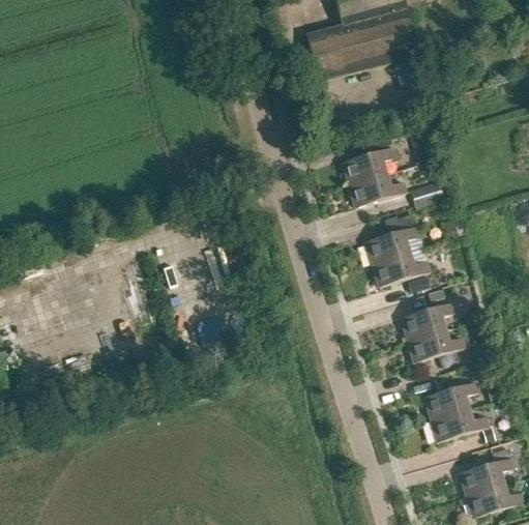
[(416,45),(407,7),(405,0),(333,0),(341,23),(304,32),(317,81),(418,54),(416,45)]
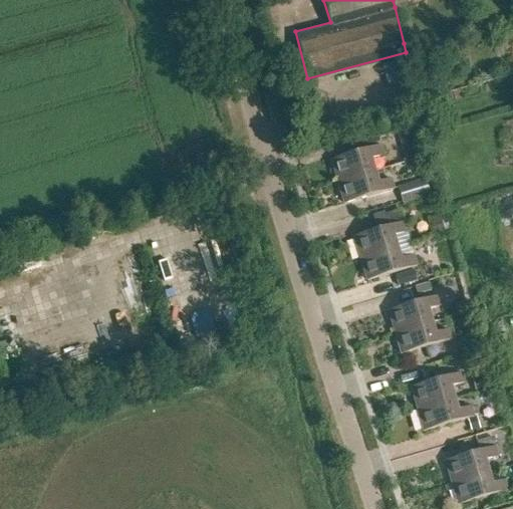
[(352,133),(356,146),(379,139),(376,126),(352,133)]
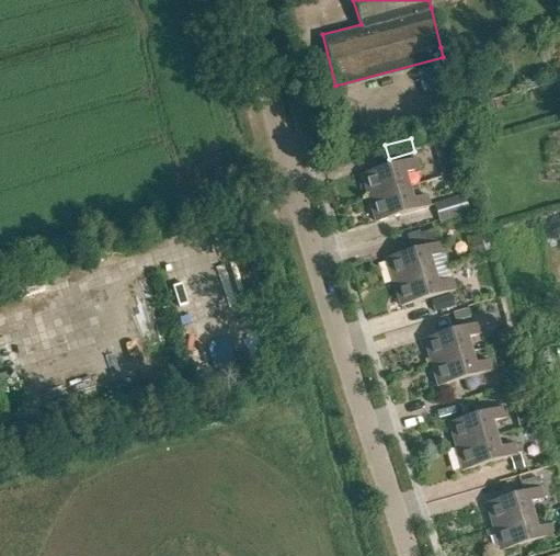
[(361,171),(368,195),(407,183),(403,170),(418,166),(415,156),(361,171)]
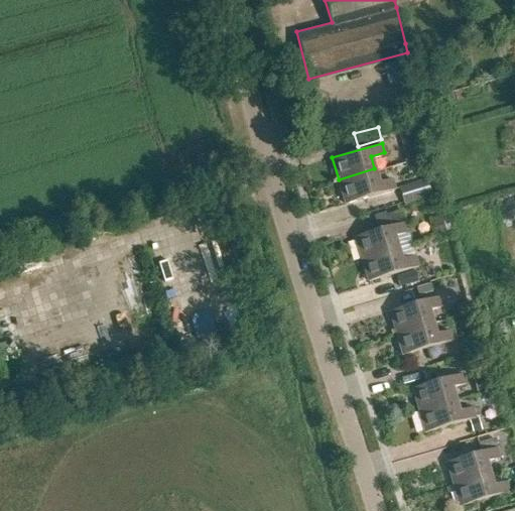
[(374,168),(339,179),(345,201),(394,186),(392,176),(378,180),(374,168)]
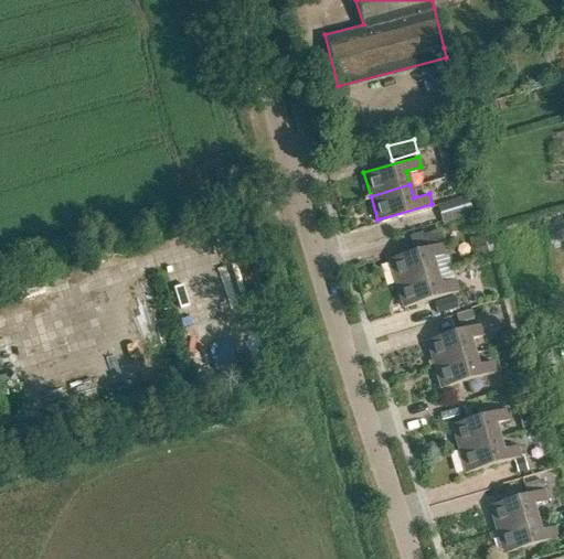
[(468,192),(437,201),(443,221),(474,211),(468,192)]
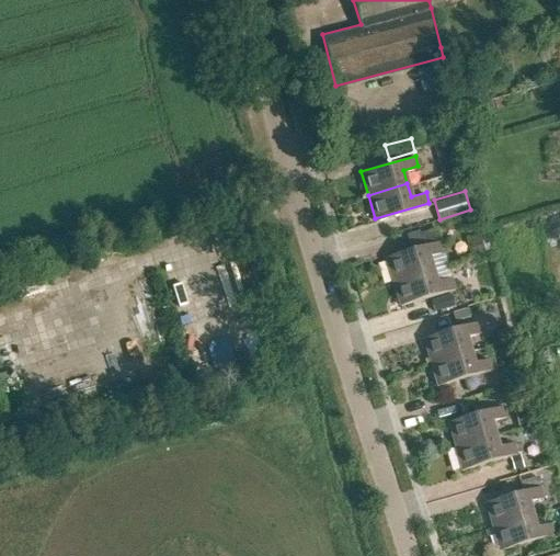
[(443,250),(440,239),(435,226),(419,230),(423,245),(386,256),(392,279),(432,268),(427,254),(443,250)]
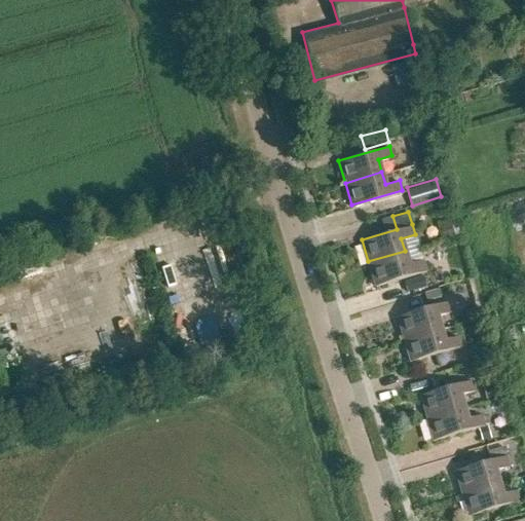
[(451,222),(439,225),(442,237),(454,233),(451,222)]
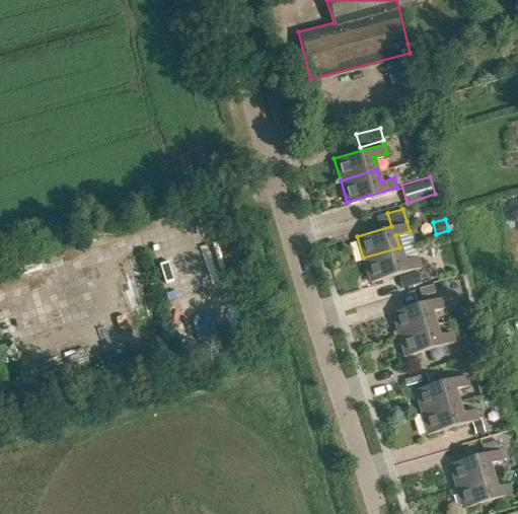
[(399,247),(363,258),(370,280),(420,266),(417,255),(402,260),(399,247)]
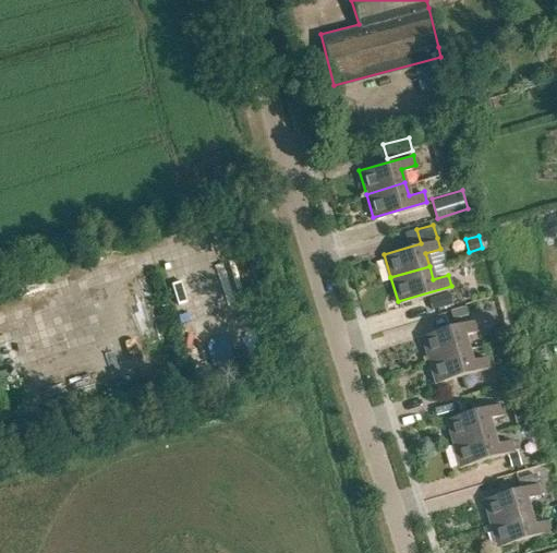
[(451,301),(448,289),(427,296),(431,308),(451,301)]
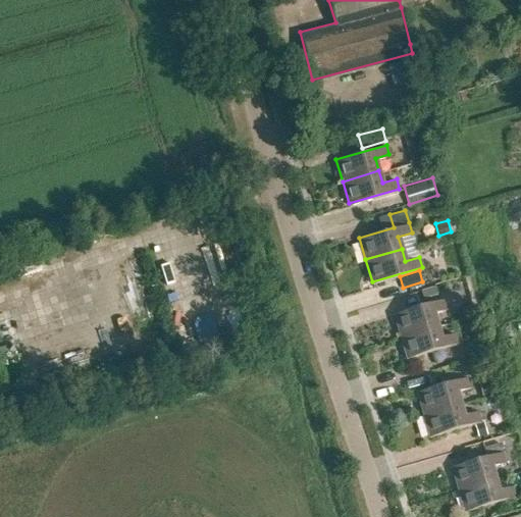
[(0,299),(8,296),(5,287),(0,289),(0,299)]
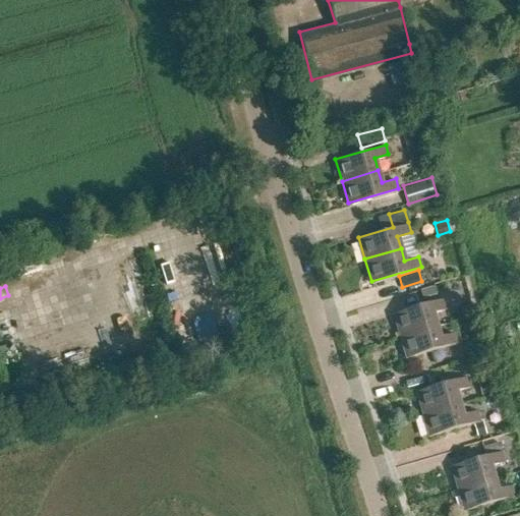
[(393,311),(399,334),(436,323),(432,310),(446,306),(444,297),(393,311)]
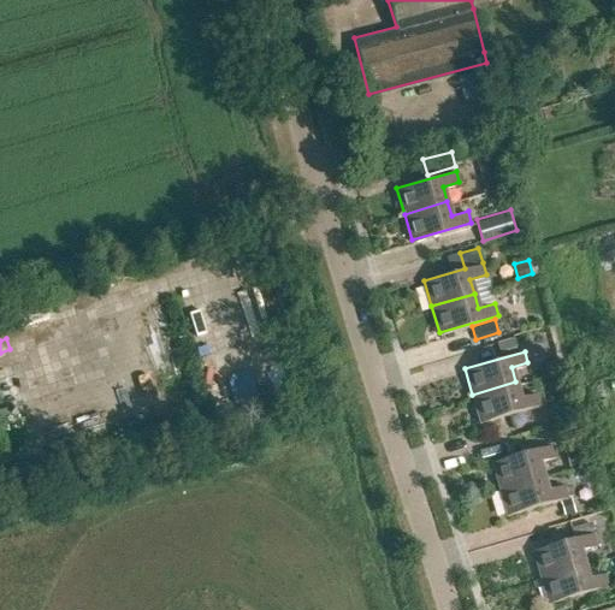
[(547,369),(557,368),(555,357),(545,360),(547,369)]
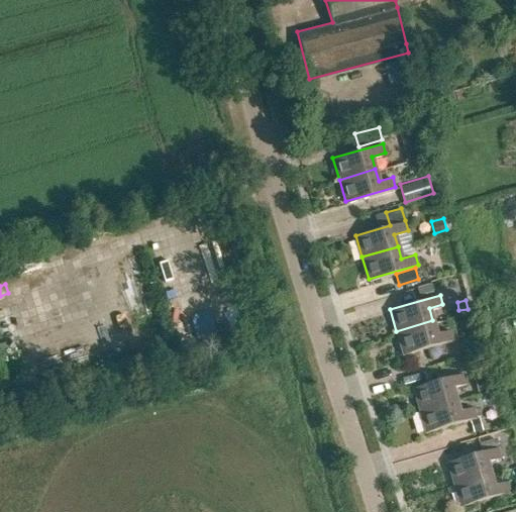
[(432,320),(396,331),(403,352),(452,338),(449,328),(436,332),(432,320)]
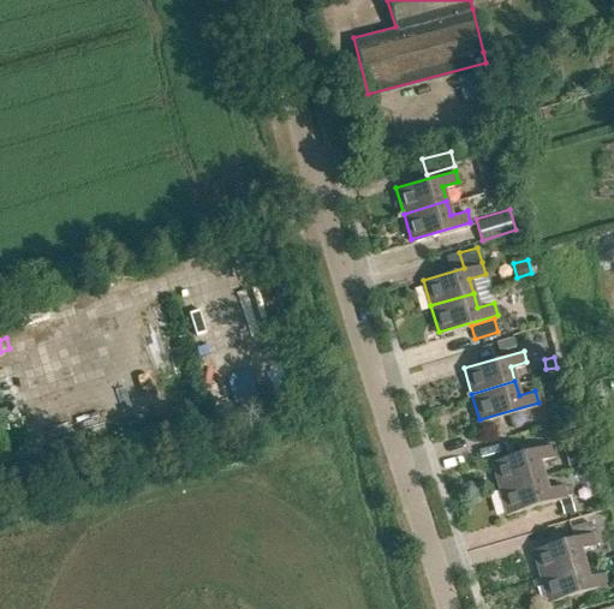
[(492,460),(499,487),(542,473),(537,459),(554,454),(550,442),(492,460)]
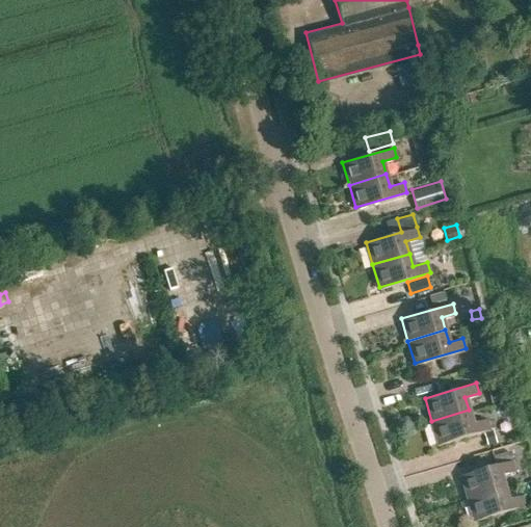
[(501,384),(488,388),(493,402),(505,398),(501,384)]
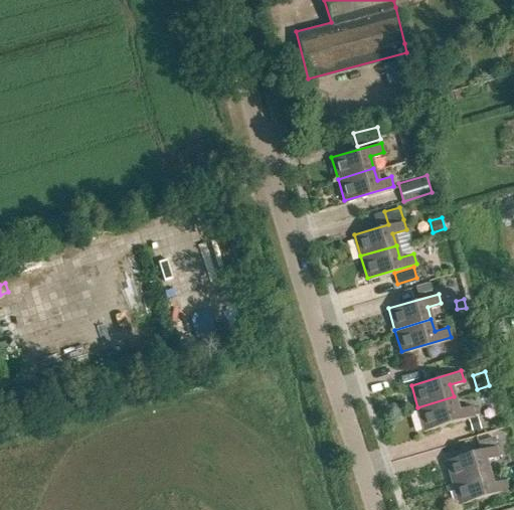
[(454,396),(417,407),(423,429),(474,414),(471,404),(457,408),(454,396)]
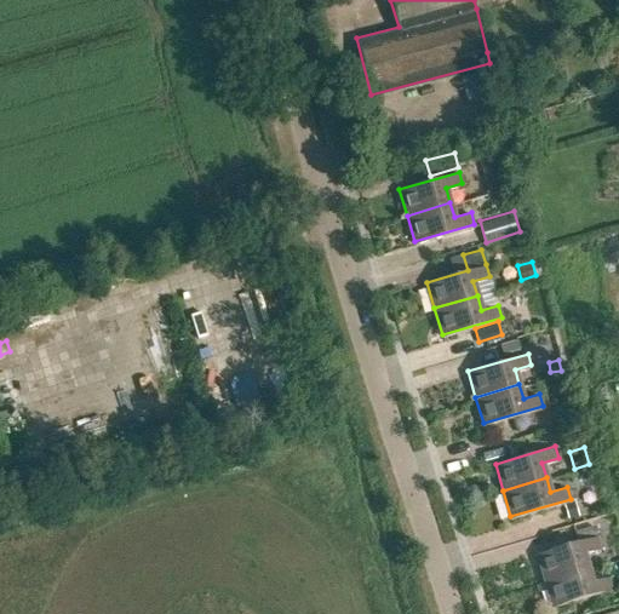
[(578,512),(573,499),(562,503),(567,516),(578,512)]
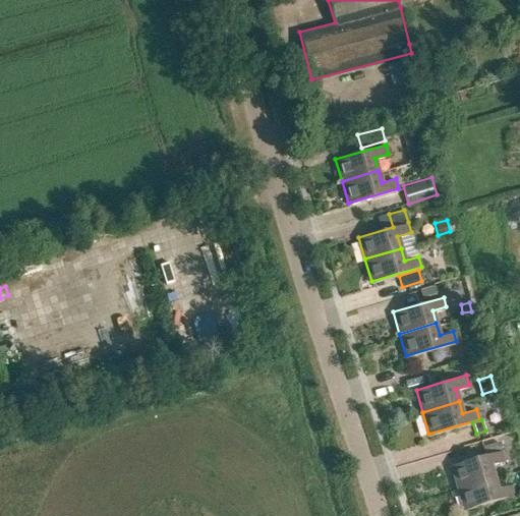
[(497,451),(501,450),(498,439),(481,444),(484,454),(497,451)]
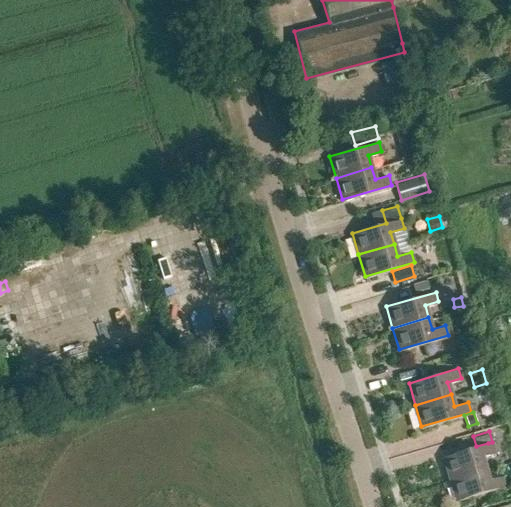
[(449,478),(485,467),(481,455),(495,451),(492,442),(488,443),(442,456),(449,478)]
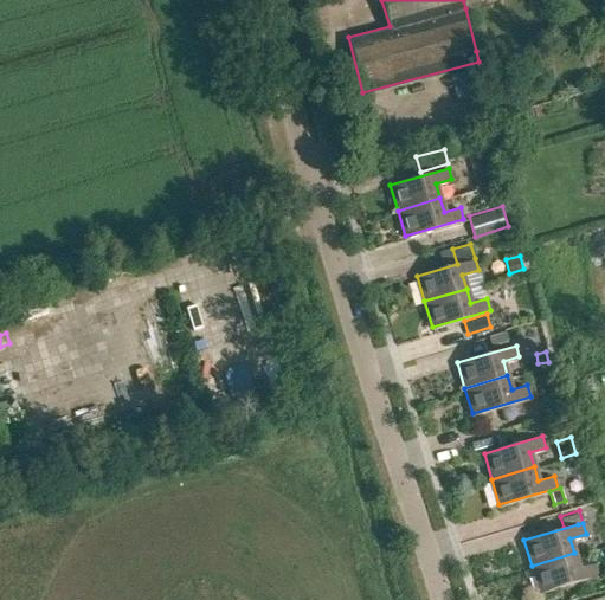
[(574,553),(532,566),(539,592),(598,574),(594,562),(578,567),(574,553)]
